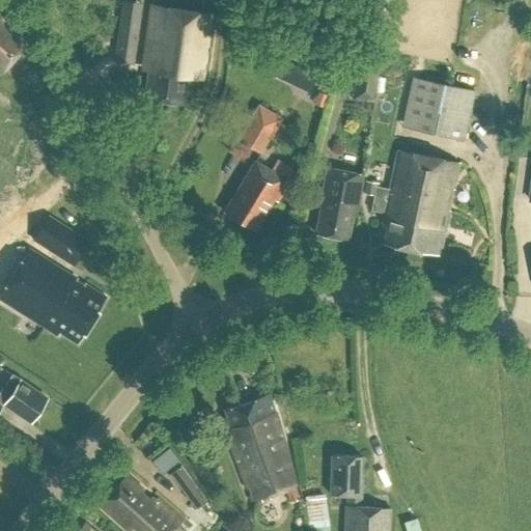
[(206,80),(216,12),(151,4),(143,71),(148,71),(145,99),(184,104),(187,77),(206,80)]
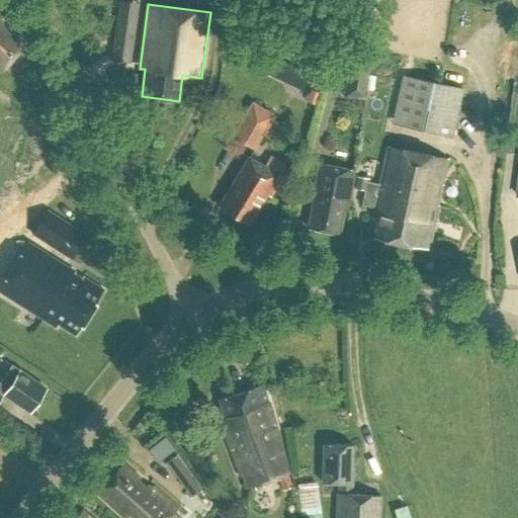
[(112,60),(131,62),(137,14),(118,12),(112,60)]
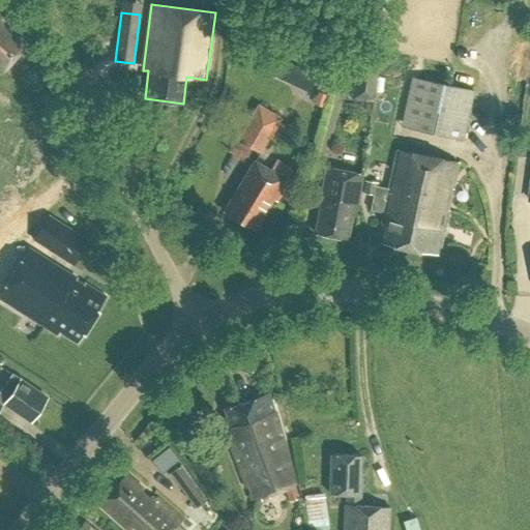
[(6,71),(32,42),(0,15),(0,67),(1,66),(6,71)]
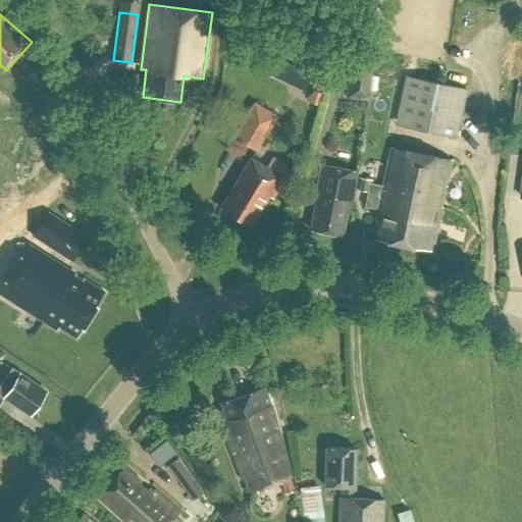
[(348,98),(369,101),(374,63),(353,60),(348,98)]
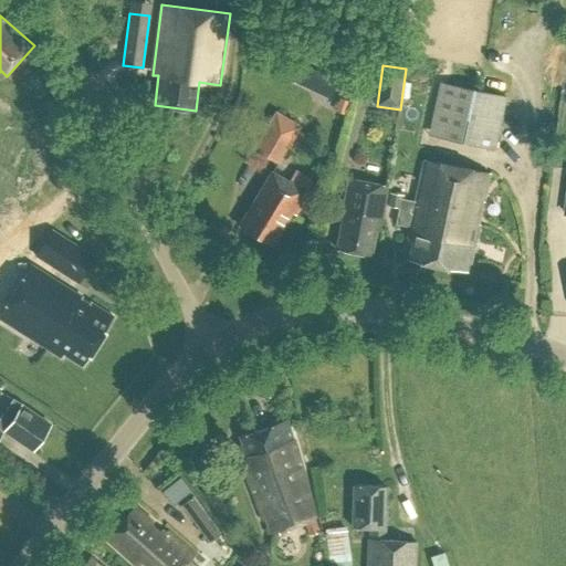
[(496,150),(507,98),(440,84),(429,135),(496,150)]
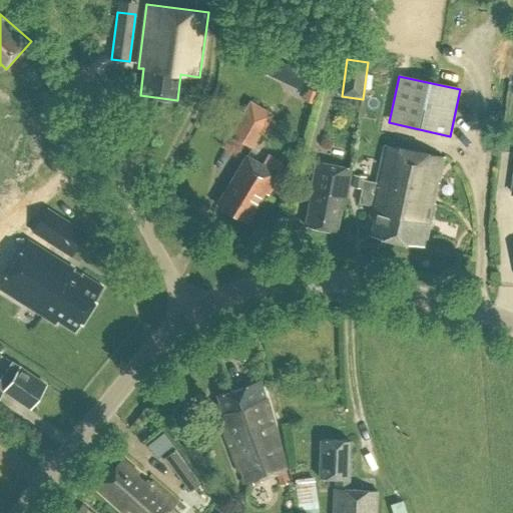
[(314,105),(318,93),(309,90),(305,102),(314,105)]
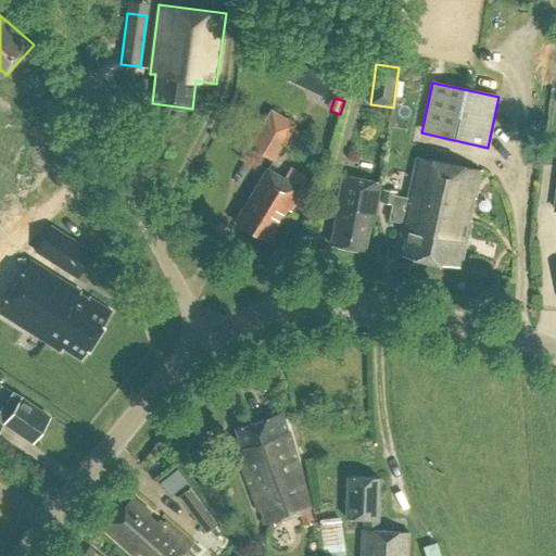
[(274,162),(297,124),(270,109),(249,146),(274,162)]
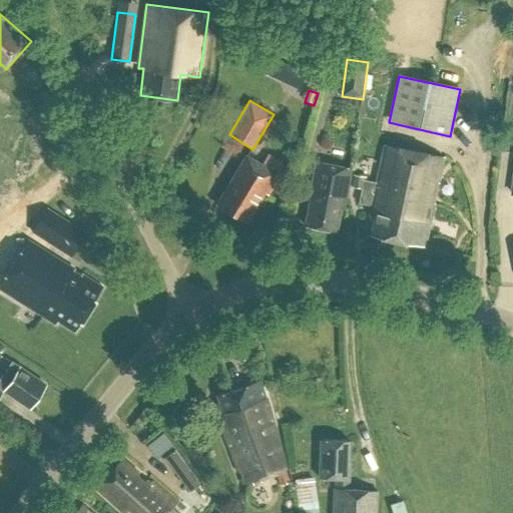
[(425,246),(444,157),(384,144),(375,182),(367,181),(368,177),(353,174),(351,186),(362,188),(359,202),(371,204),(369,211),(376,212),(371,234),(425,246)]
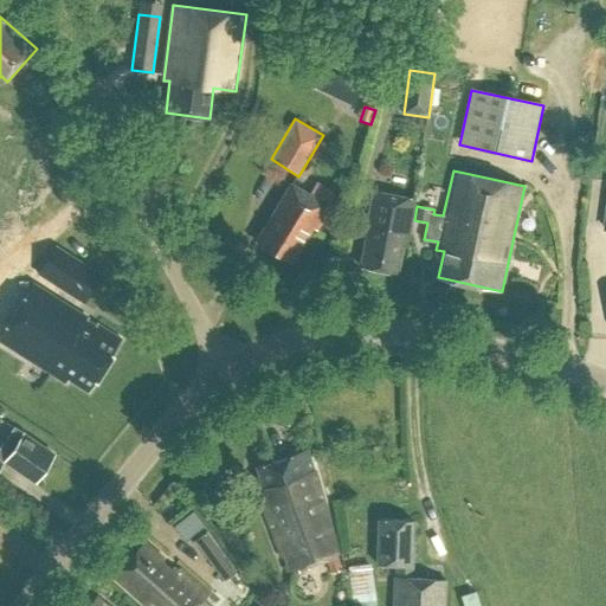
[(315,232),(328,211),(288,185),(251,242),(287,264),(309,229),(315,232)]
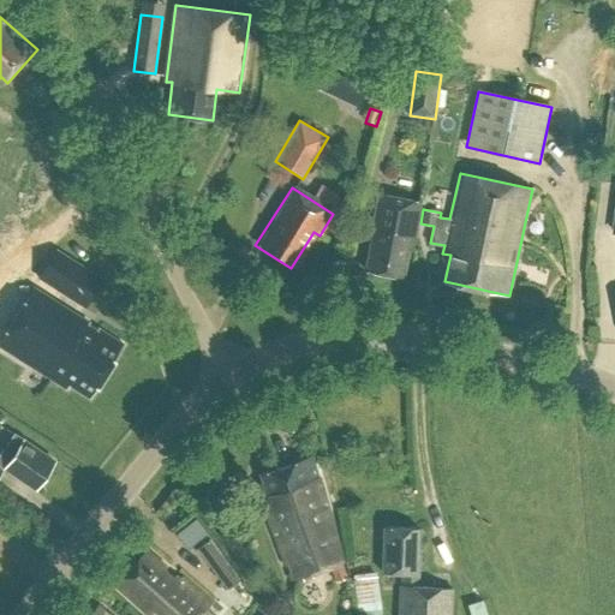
[(413,249),(422,203),(380,195),(370,240),(374,240),(368,272),(405,280),(411,249),(413,249)]
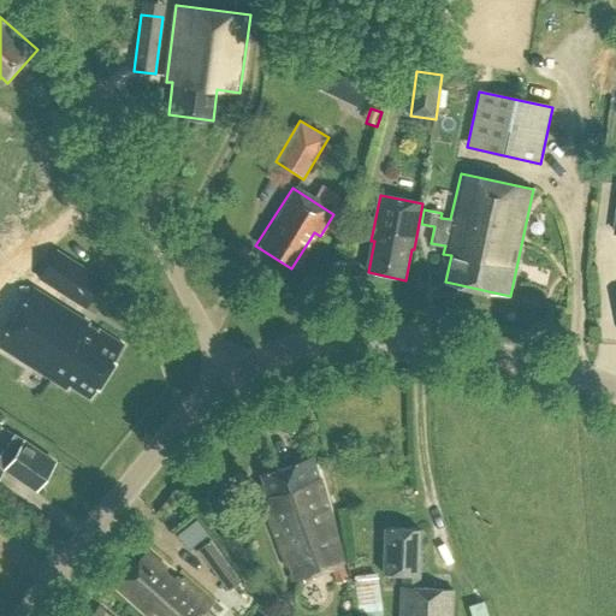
[(106,282),(84,267),(105,236),(80,220),(42,278),(89,308),(106,282)]
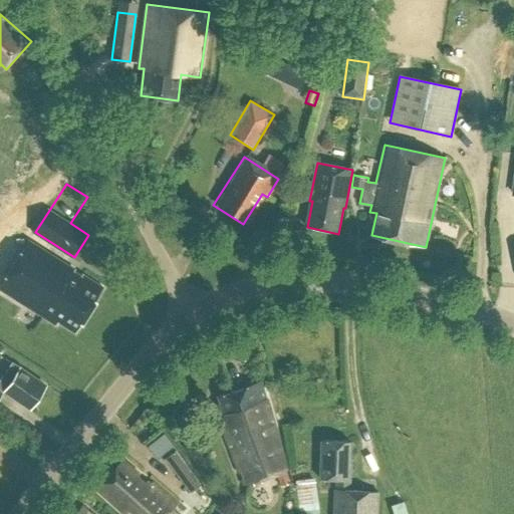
[(45,300),(36,313),(55,325),(58,322),(75,333),(103,288),(81,274),(78,279),(72,275),(75,270),(28,240),(6,275),(7,276),(45,300)]
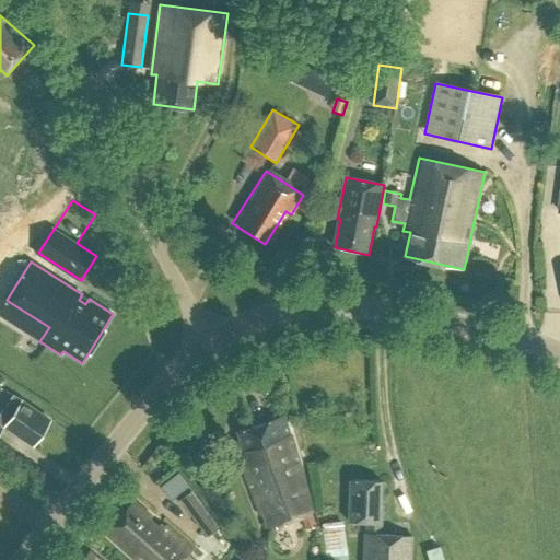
[(0,431),(4,424),(36,445),(53,420),(14,395),(0,417),(0,431)]
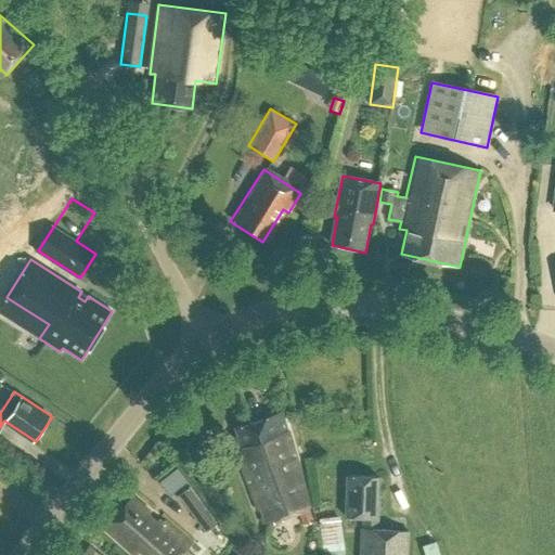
[(305,483),(281,413),(236,428),(239,436),(229,439),(235,457),(241,455),(263,521),(299,510),(304,525),(312,521),(300,485),(305,483)]
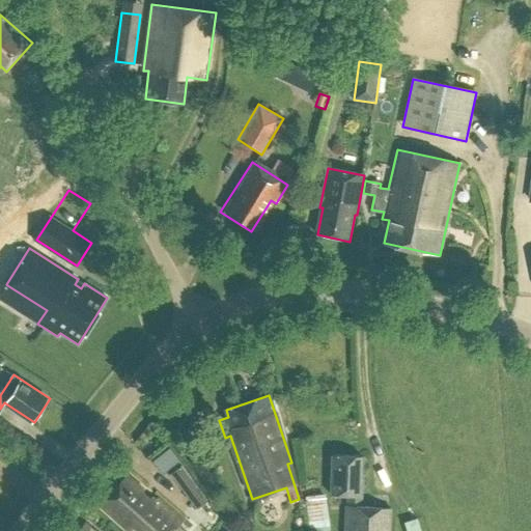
[(360,507),(360,494),(362,457),(332,456),(330,494),(346,495),(346,504),(343,504),(341,530),(388,530),(389,508),(360,507)]
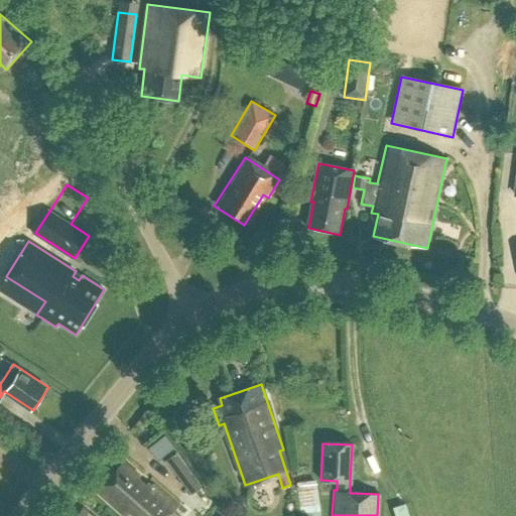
[(190,495),(202,488),(177,454),(166,461),(190,495)]
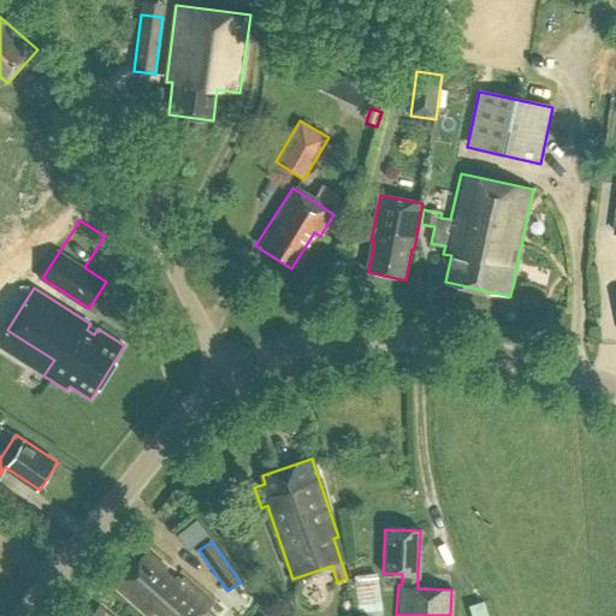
[(175,585),(163,574),(167,569),(149,552),(119,586),(152,615),(201,615),(209,608),(179,580),(175,585)]
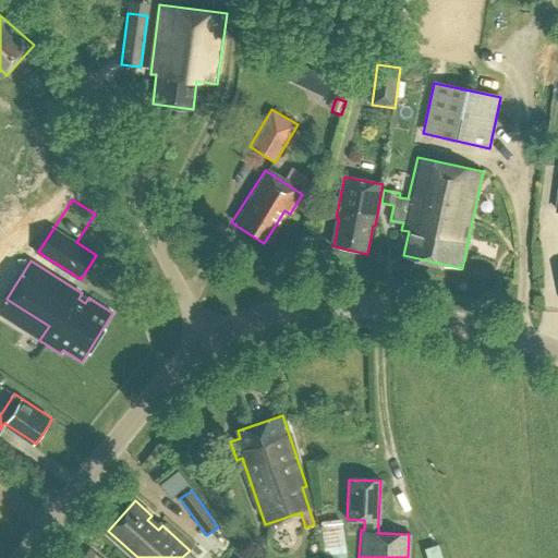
[(326,557),(343,557),(344,557),(339,522),(322,524),(326,557)]
